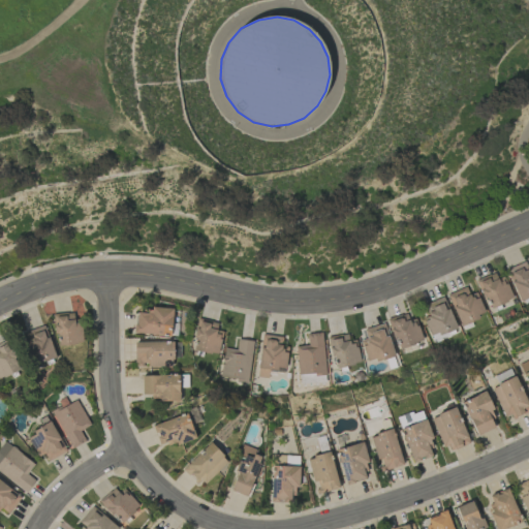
[(519,301),(528,294),(528,270),(528,271),(524,261),(505,270),(519,301)]
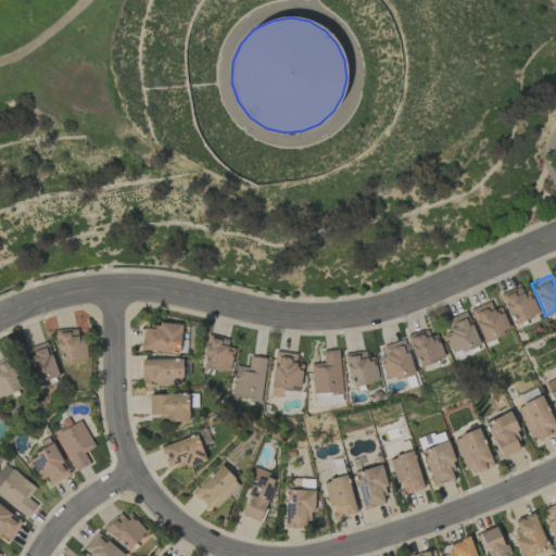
[(530,294),(523,297),(519,287),(500,294),(513,325),(539,314),(530,294)]
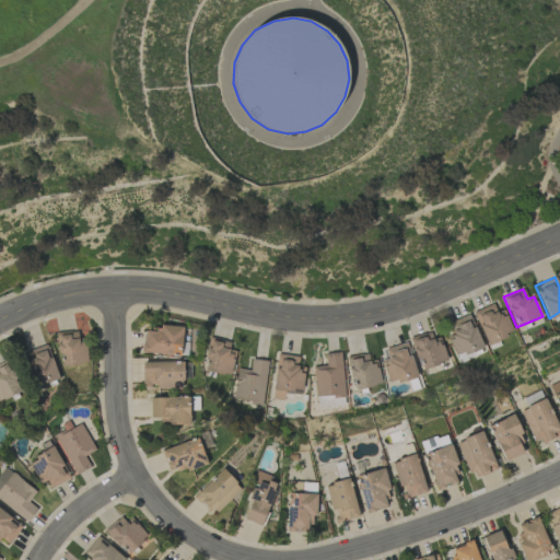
[(496,312),(493,304),(474,311),(485,343),(512,335),(503,308),(496,312)]
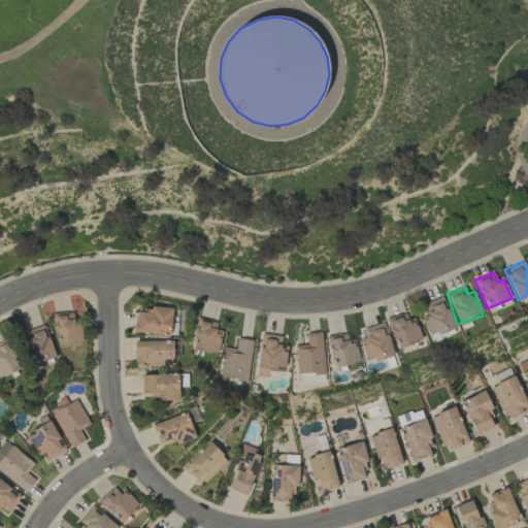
[(422,318),(432,342),(441,338),(439,334),(455,328),(441,296),(423,303),(427,316),(422,318)]
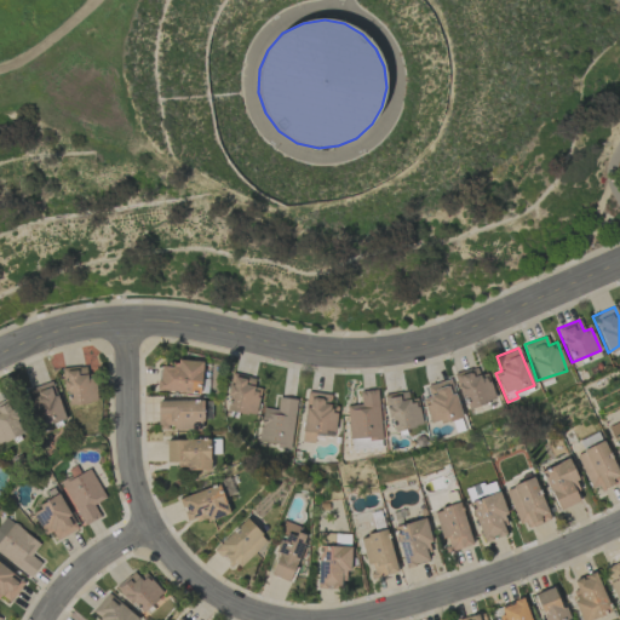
[(156,391),(200,394),(201,363),(159,361),(156,391)]
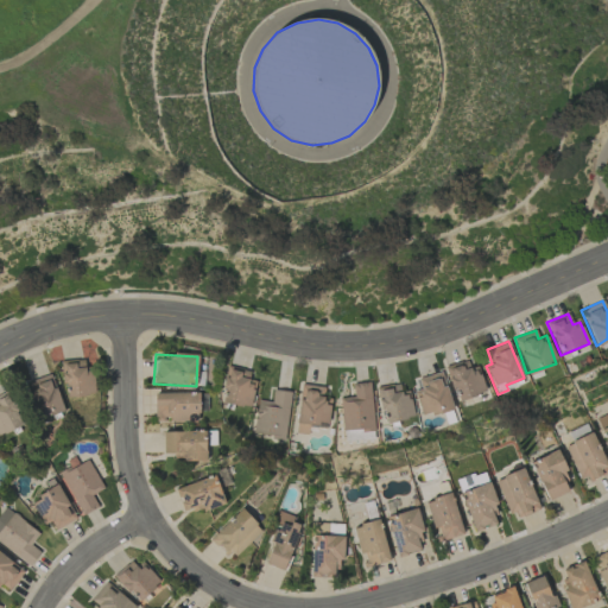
[(483,393),(472,358),(445,367),(456,401),(483,393)]
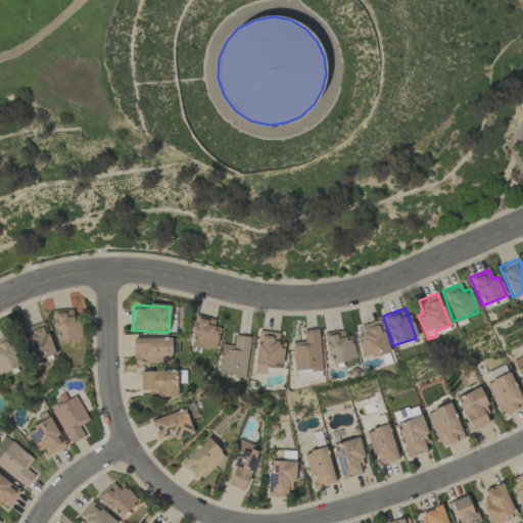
[(72,310),(53,311),(55,341),(81,340),(80,320),(73,320),(72,310)]
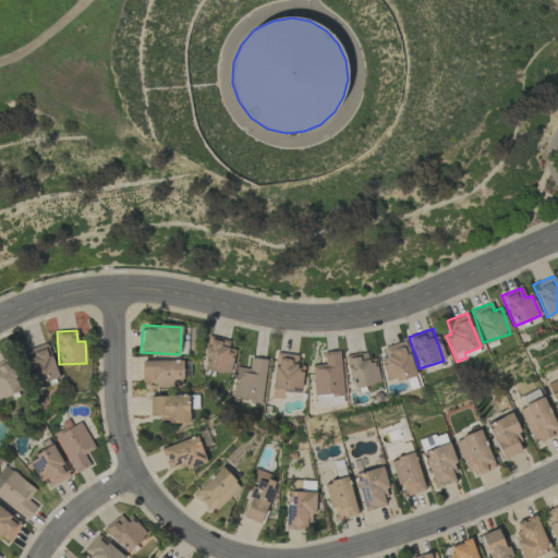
[(209,338),(202,367),(229,375),(237,344),(209,338)]
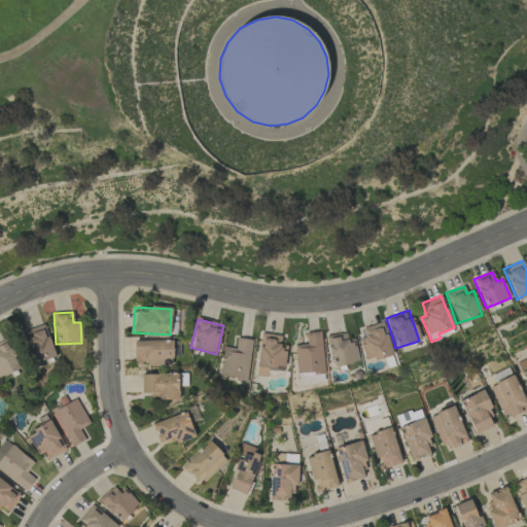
[(361,328),(364,337),(358,339),(365,362),(391,354),(382,322),(361,328)]
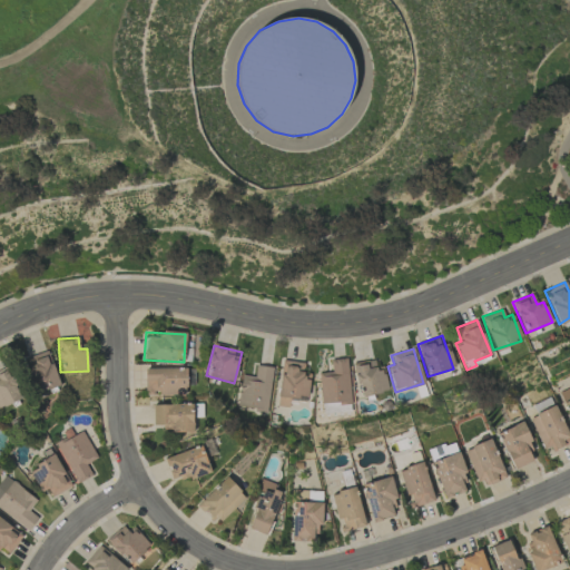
[(60,386),(47,350),(25,359),(37,394),(60,386)]
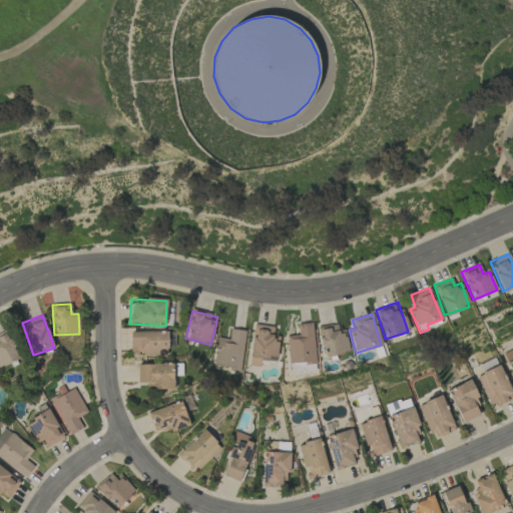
[(297,324),(298,335),(287,336),(288,364),(315,363),(313,323),(297,324)]
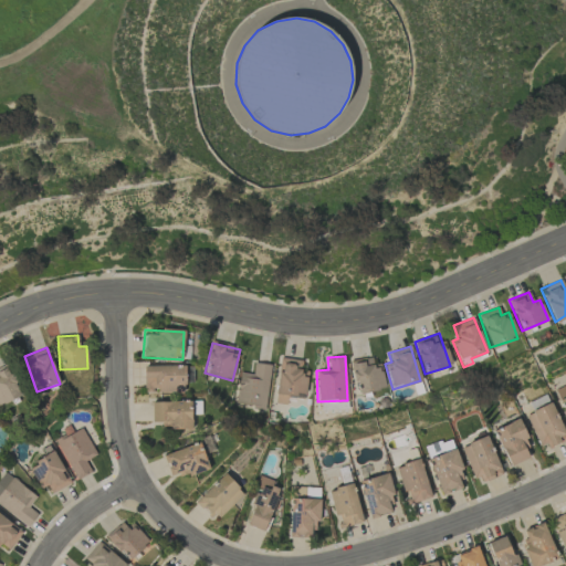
[(307,373),(301,371),(302,360),(280,357),(274,404),(286,405),(287,397),(304,399),(307,373)]
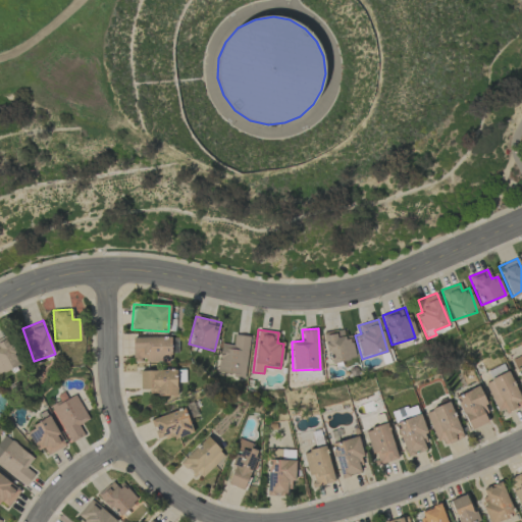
[(351,335),(344,336),(343,329),(323,332),(328,363),(355,359),(351,335)]
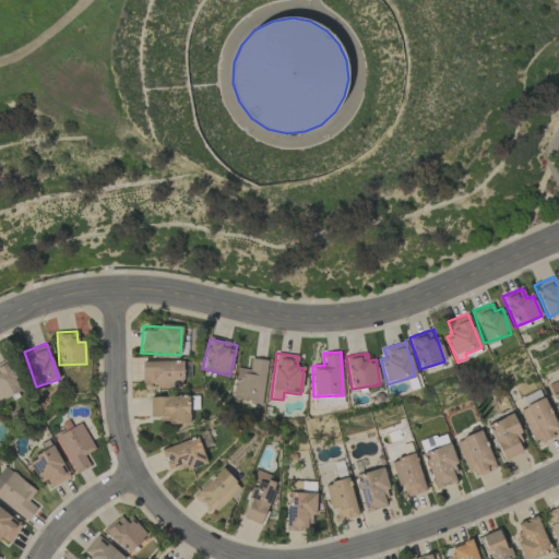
[(266,359),(250,358),(249,369),(236,368),(233,400),(262,403),(266,359)]
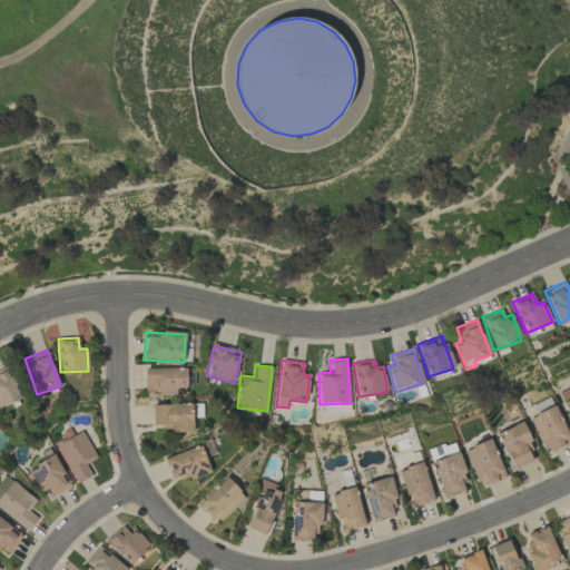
[(0,370),(0,408),(20,400),(8,367),(0,370)]
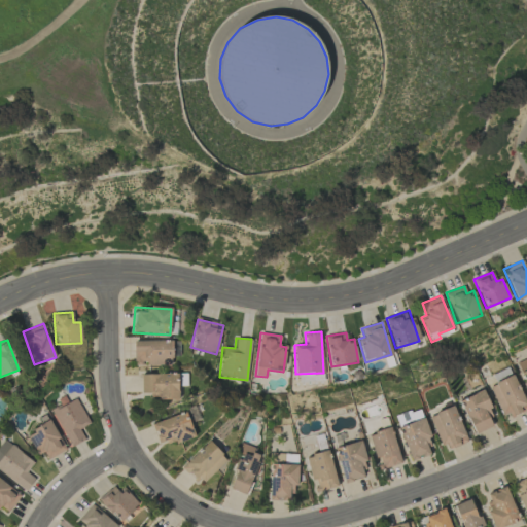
[(171,340),(134,341),(134,364),(145,364),(146,365),(172,364),(171,340)]
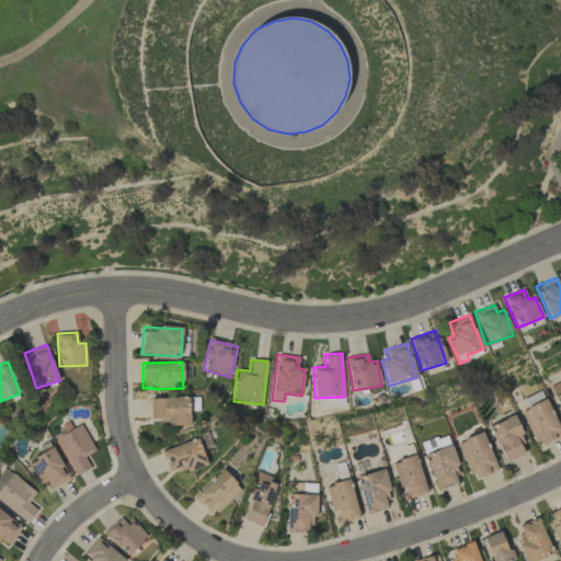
[(560,379),(549,385),(560,411),(560,379)]
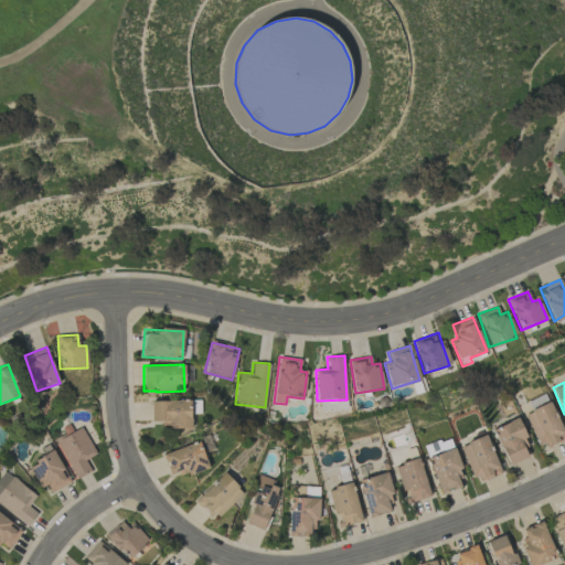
[(190,401),(151,401),(151,422),(172,420),(172,429),(191,428),(190,401)]
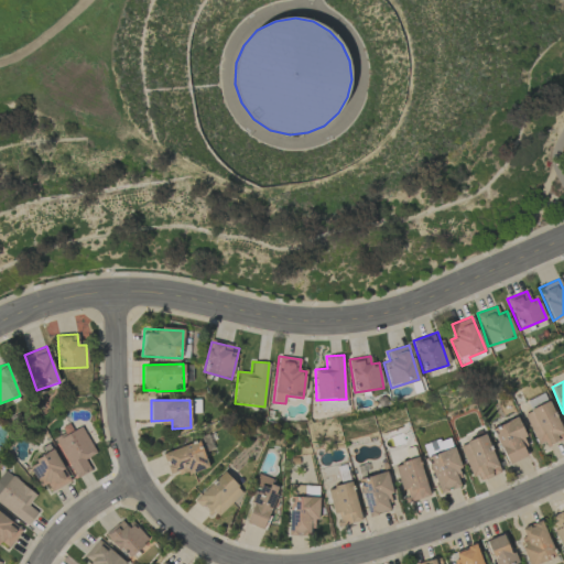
[(539,448),(563,436),(563,434),(549,401),(522,413),(539,448)]
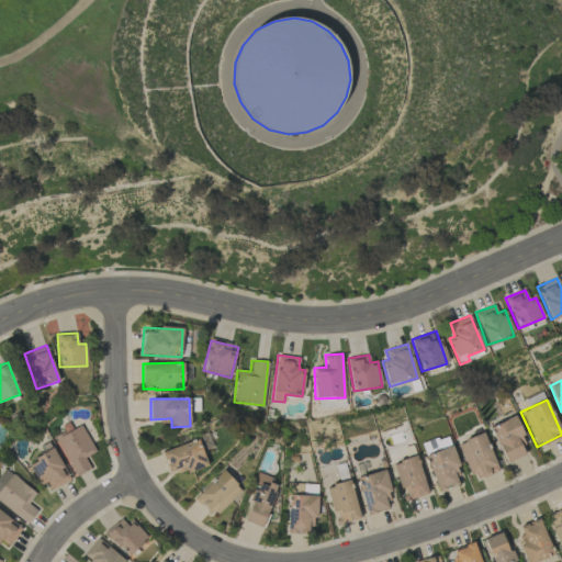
[(525,456),(520,445),(525,444),(516,416),(491,425),(504,462),(525,456)]
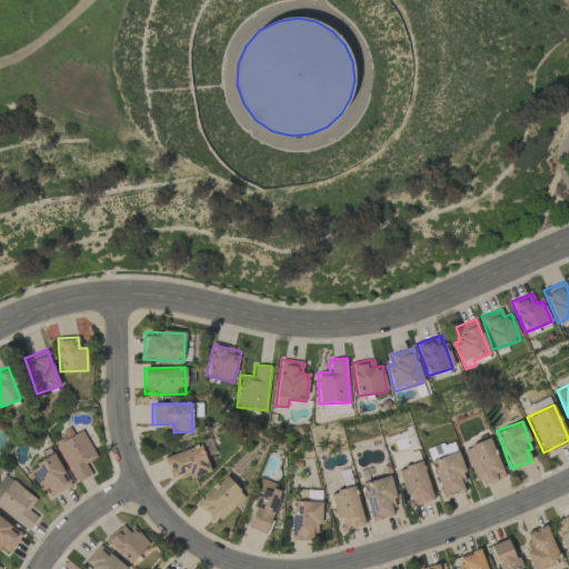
[(97,458),(81,428),(53,442),(75,483),(91,475),(86,463),(97,458)]
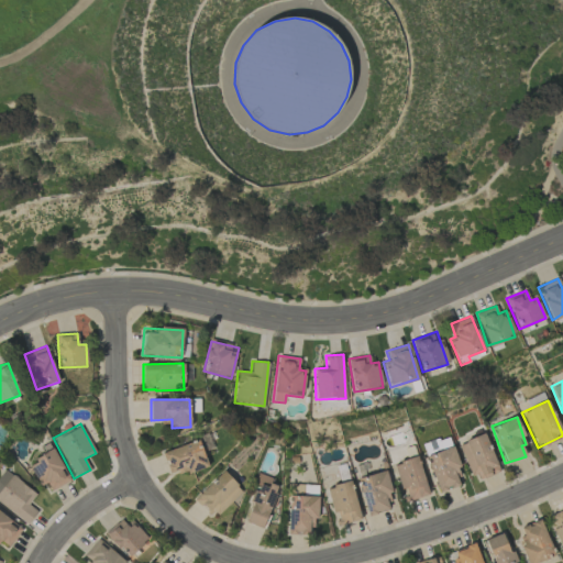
[(499,471),(483,433),(459,444),(475,482),(499,471)]
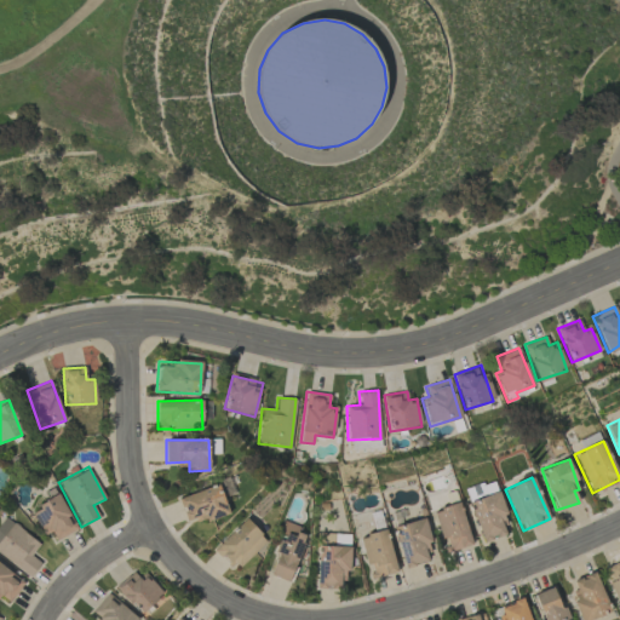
[(178,499),(188,526),(228,511),(218,484),(178,499)]
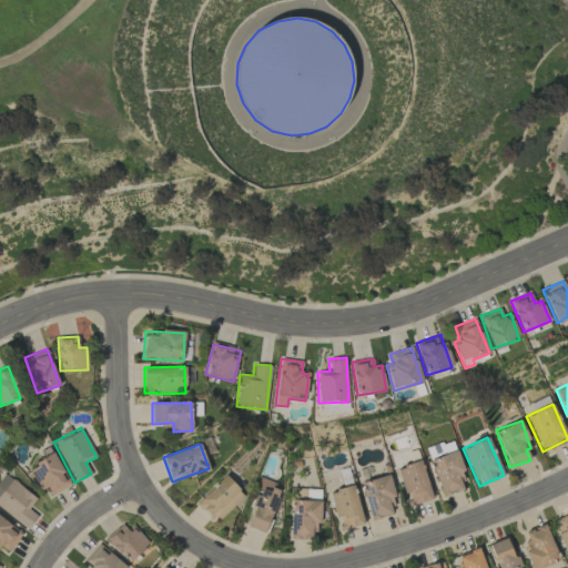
[(429,460),(444,496),(467,487),(454,450),(429,460)]
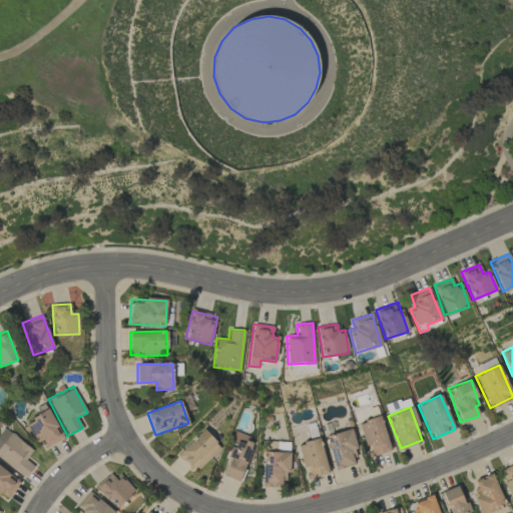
[(46,447),(64,437),(48,410),(25,423),(36,443),(42,440),(46,447)]
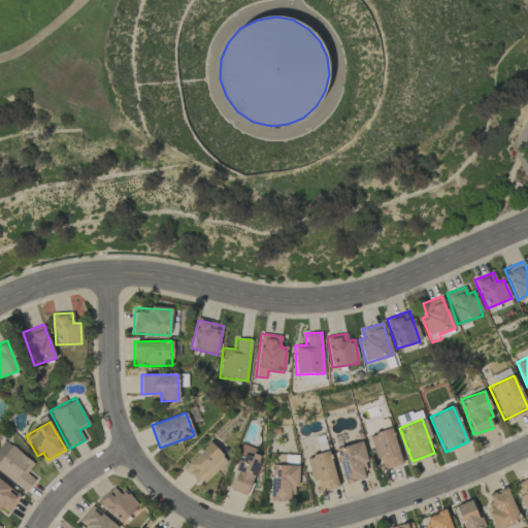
[(368,435),(375,459),(378,458),(382,470),(401,464),(391,428),(368,435)]
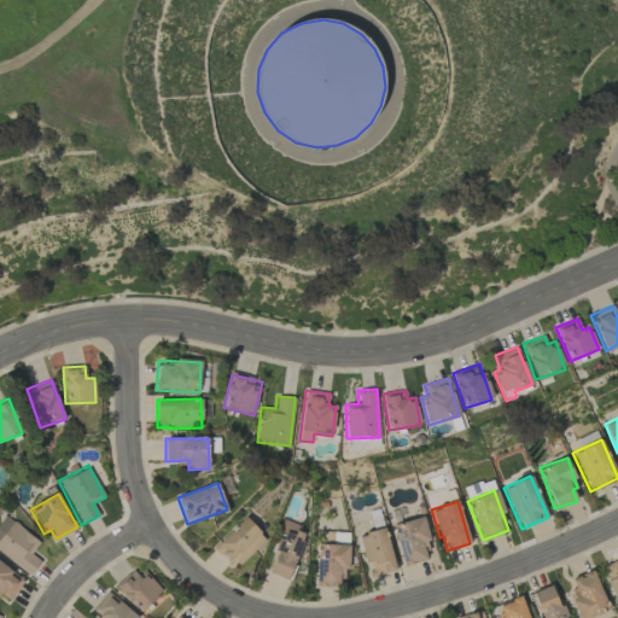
[(0,553),(29,576),(40,561),(30,554),(40,542),(5,516),(0,520),(0,553)]
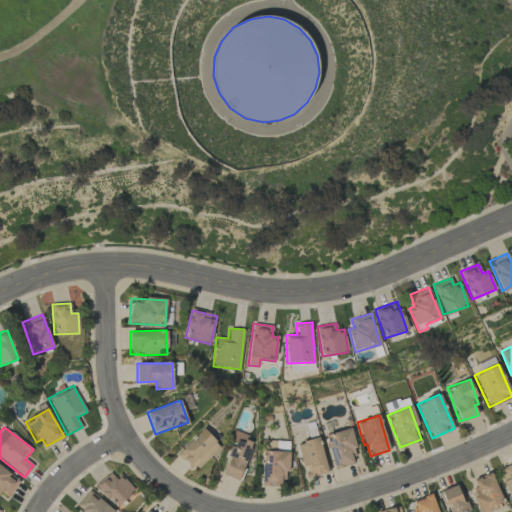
[(220,447),(202,428),(177,453),(195,471),(220,447)]
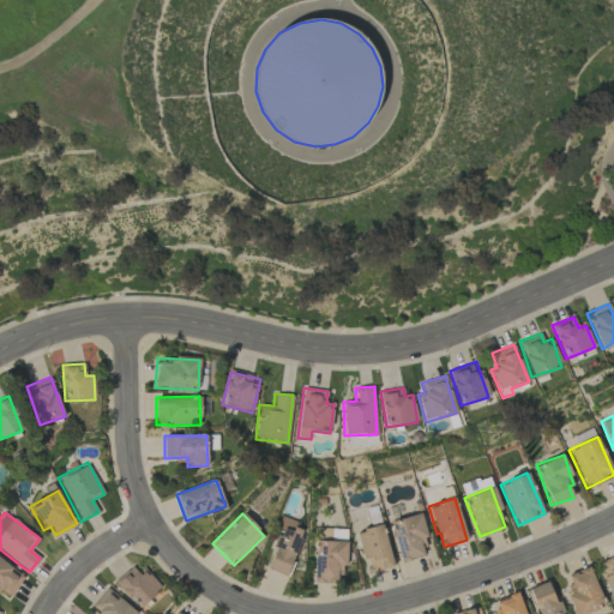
[(419,513),(389,522),(399,563),(429,554),(419,513)]
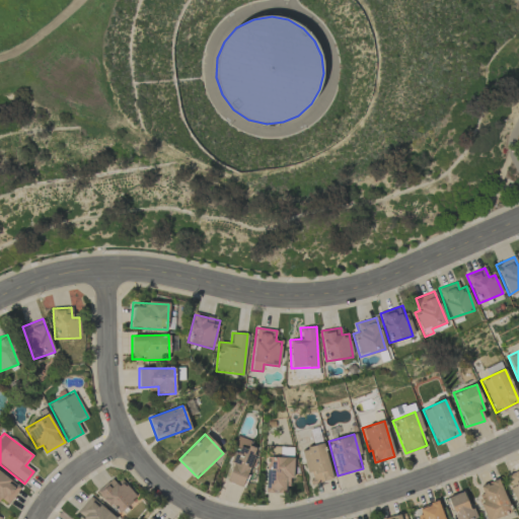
[(225,483),(243,487),(255,443),(237,439),(225,483)]
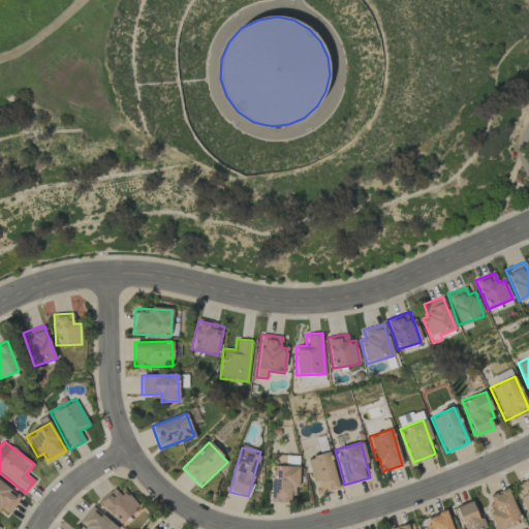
[(314,493),(336,490),(331,454),(308,457),(314,493)]
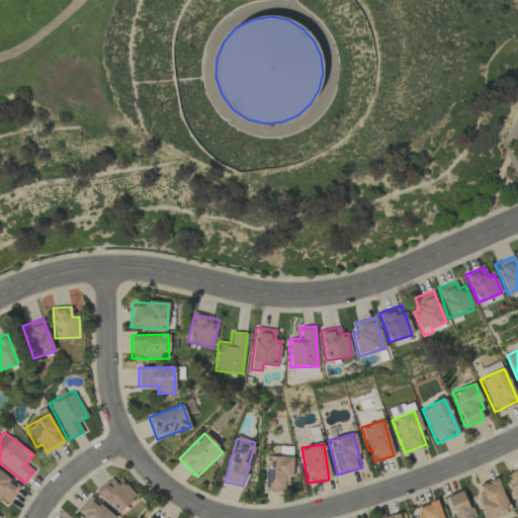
[(291,456),(265,456),(264,492),(284,493),(284,485),(290,485),(291,456)]
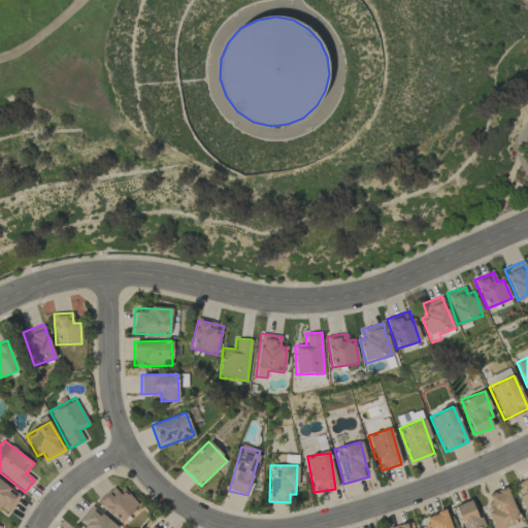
[(527,518),(527,477),(516,484),(521,495),(518,496),(527,518)]
